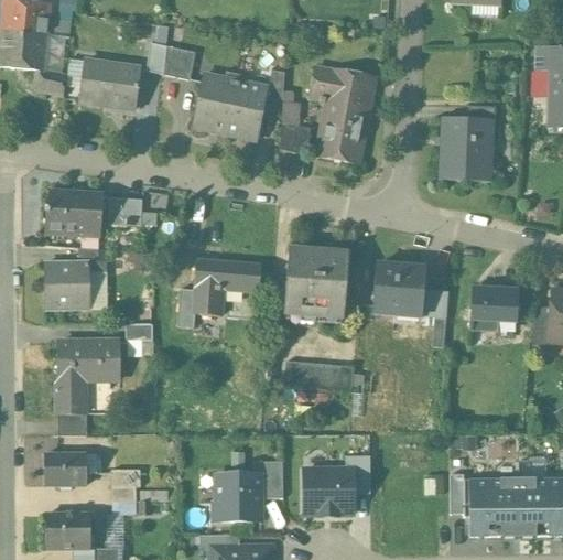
[(51,2),(28,0),(3,0),(1,29),(49,33),(50,18),(51,2)]
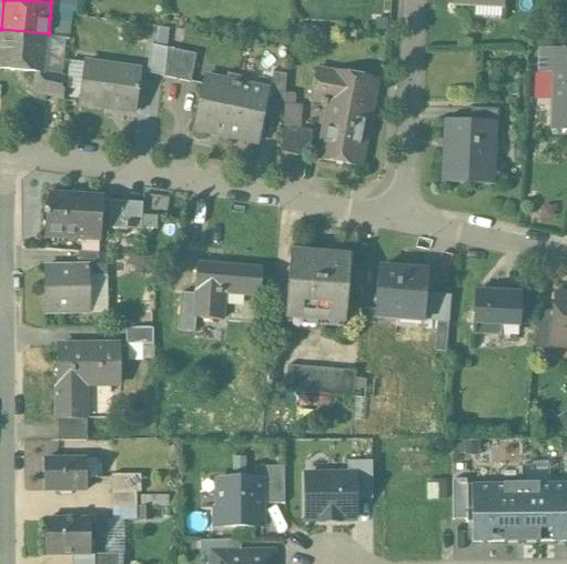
[(71,20),(50,18),(49,33),(70,36),(71,20)]
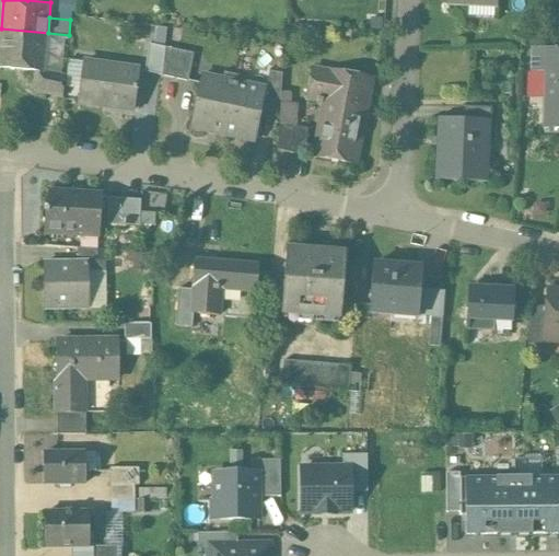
[(48,33),(1,29),(0,37),(0,65),(38,68),(45,69),(45,68),(48,33)]
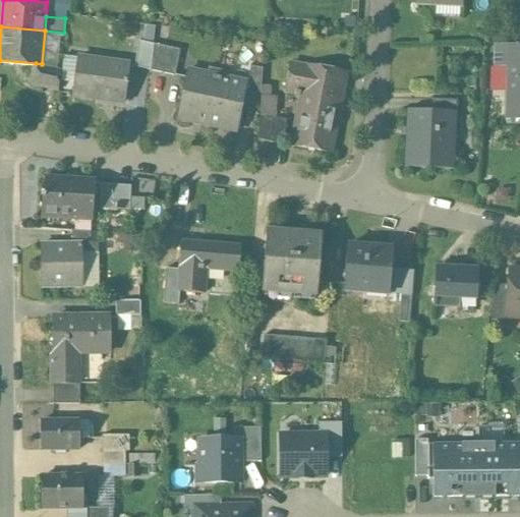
[(154,41),(139,38),(135,63),(152,67),(154,41)]
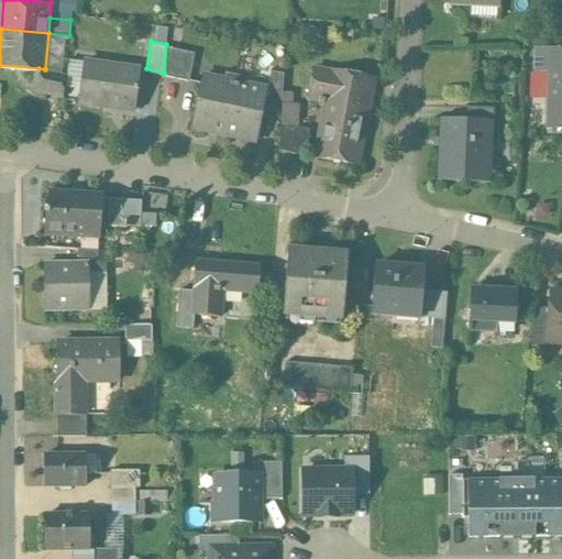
[(196,51),(166,44),(164,73),(190,78),(196,51)]
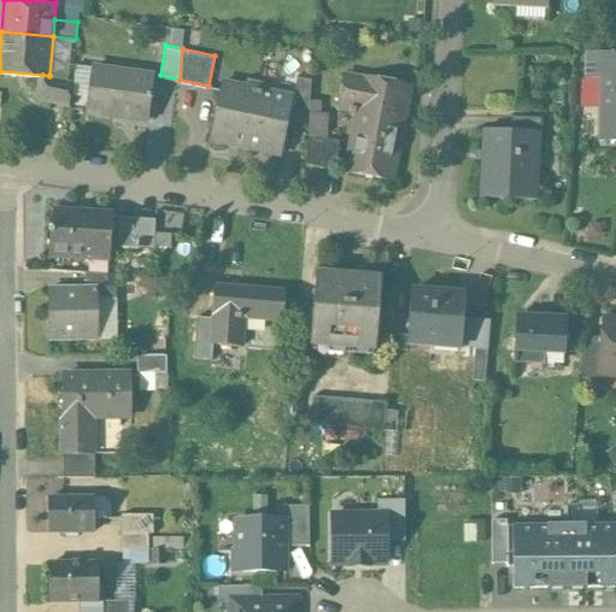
[(615,49),(587,49),(586,74),(600,74),(600,92),(615,92),(615,49)]
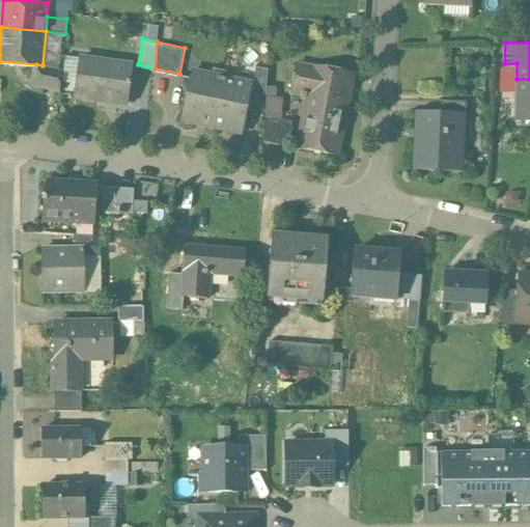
[(133,63),(80,56),(80,58),(85,59),(81,92),(76,92),(75,94),(128,101),(133,63)]
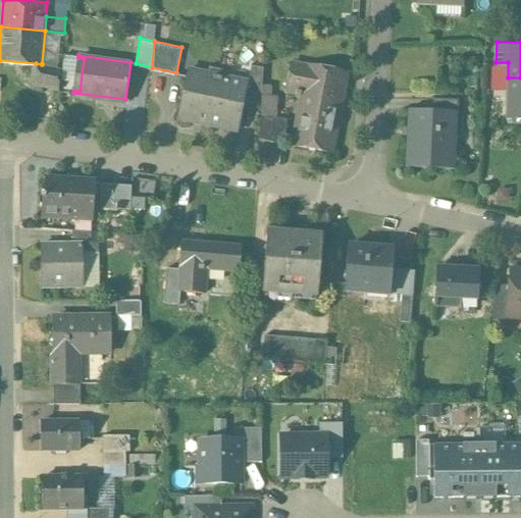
[(346,70),(292,61),(288,88),(297,90),(296,94),(301,95),(302,91),(304,91),(294,143),(331,150),(346,70)]
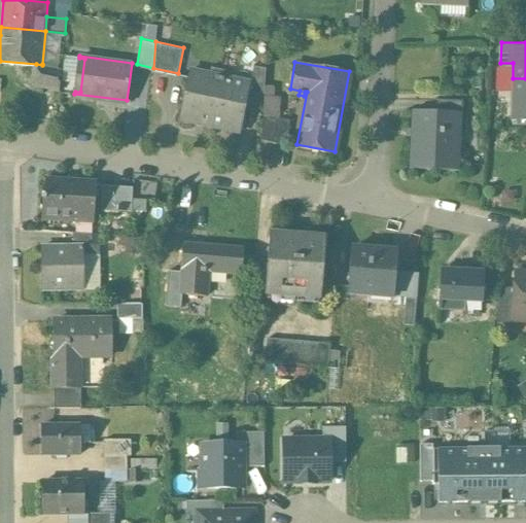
[(62,69),(42,64),(42,65),(36,64),(33,80),(37,82),(60,88),(62,69)]
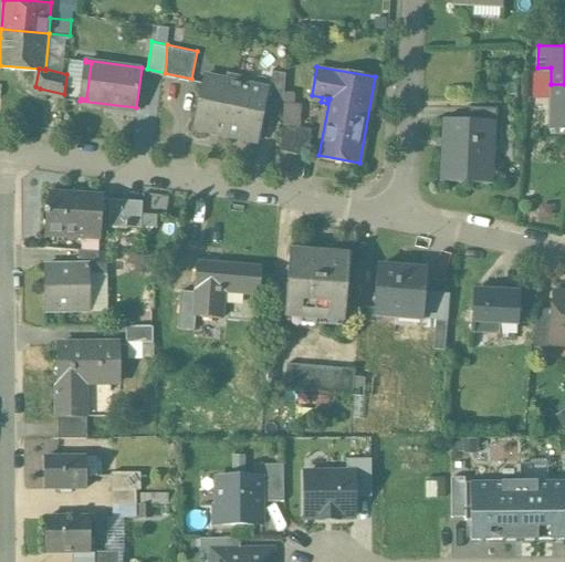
[(286,71),(274,69),(270,86),(268,97),(284,101),(286,71)]
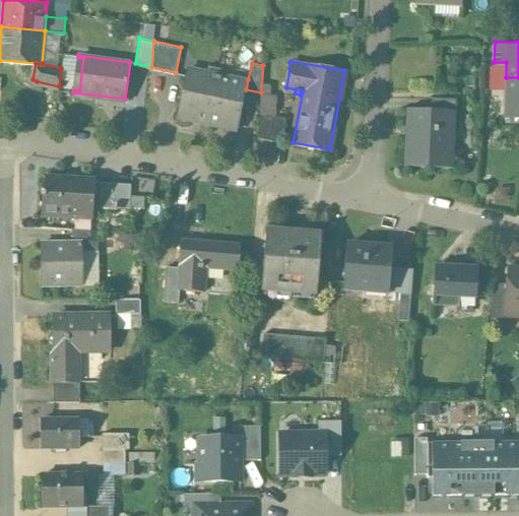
[(207,71),(188,67),(178,115),(197,119),(197,118),(206,120),(206,121),(207,121),(219,66),(208,64),(207,71)]
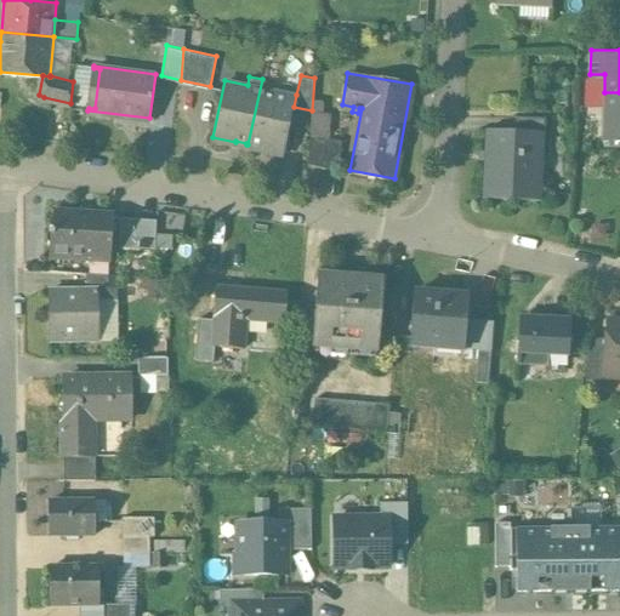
[(276,83),(262,79),(248,144),(250,146),(250,143),(262,146),(261,148),(284,153),(294,107),(296,95),(273,91),(276,83)]
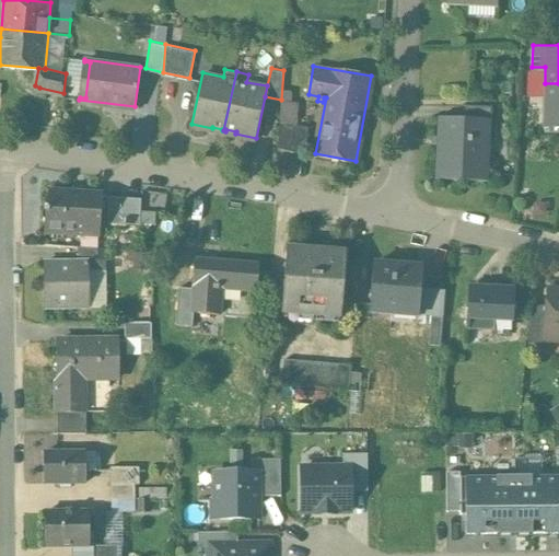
[(558,83),(545,83),(545,125),(558,125),(558,83)]
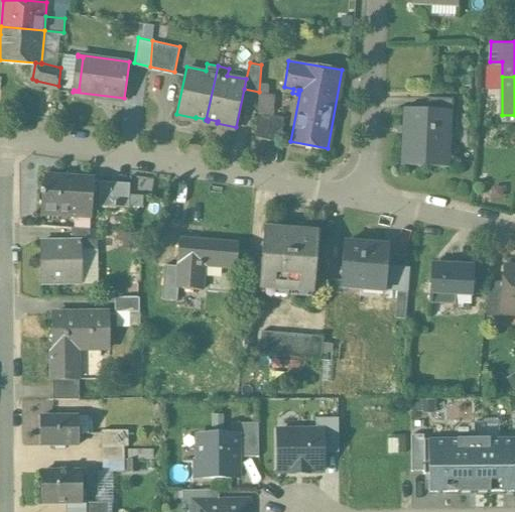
[(453,97),(427,95),(427,107),(452,109),(452,110),(453,110),(453,97)]
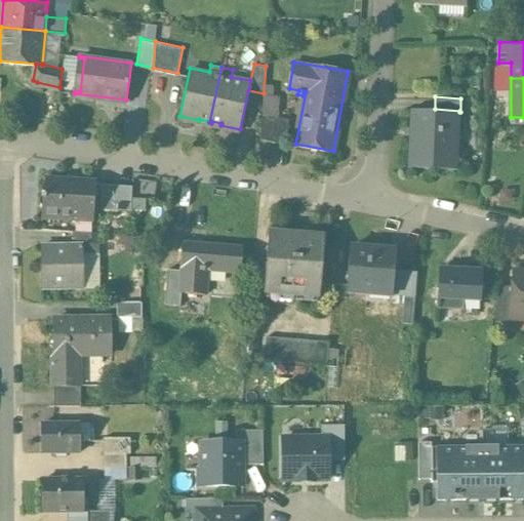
[(435,109),(411,108),(408,165),(456,168),(459,112),(459,111),(435,109)]
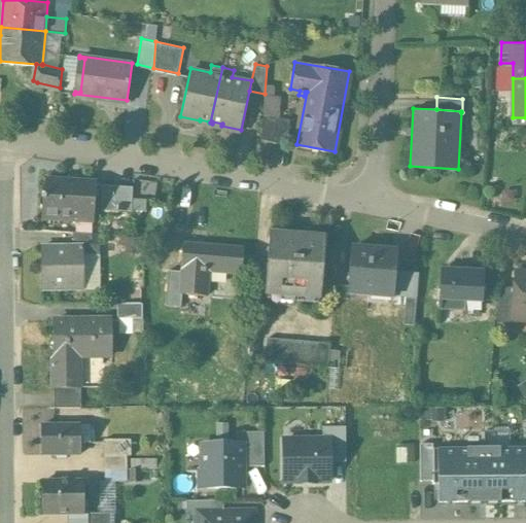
[(291,117),(264,112),(261,138),(287,143),(291,117)]
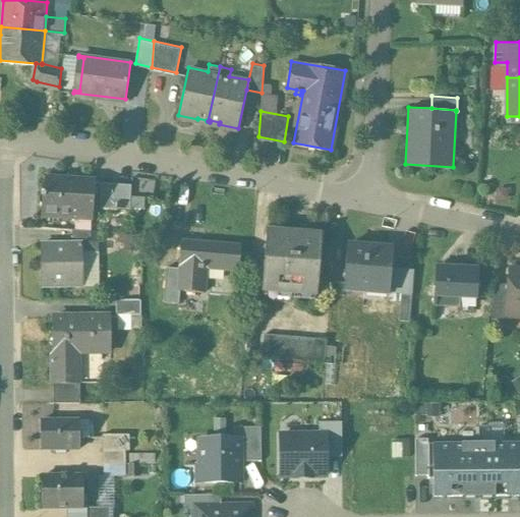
[(97,179),(47,175),(45,192),(43,192),(42,214),(44,214),(44,210),(73,212),(73,216),(94,218),(97,179)]
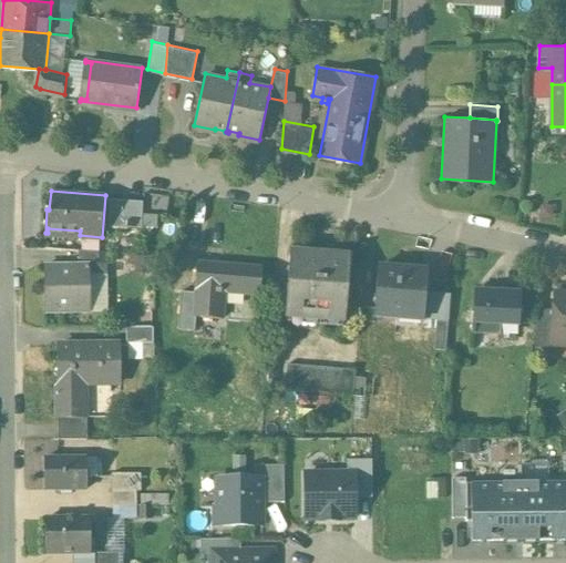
[(146,192),(145,210),(168,210),(170,193),(146,192)]
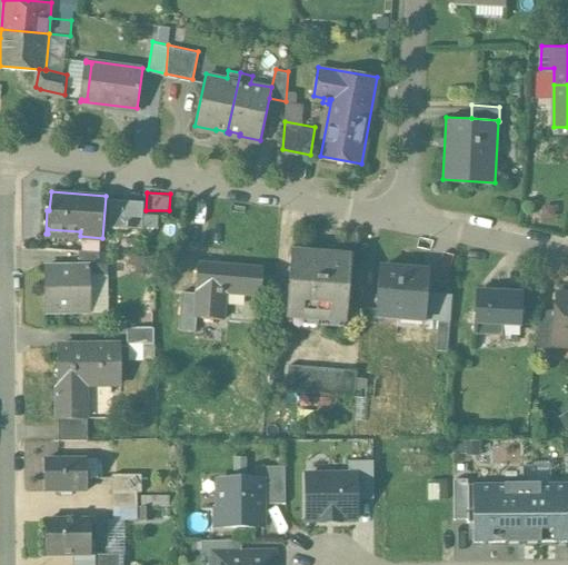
[(126,199),(111,198),(110,225),(125,225),(126,199)]
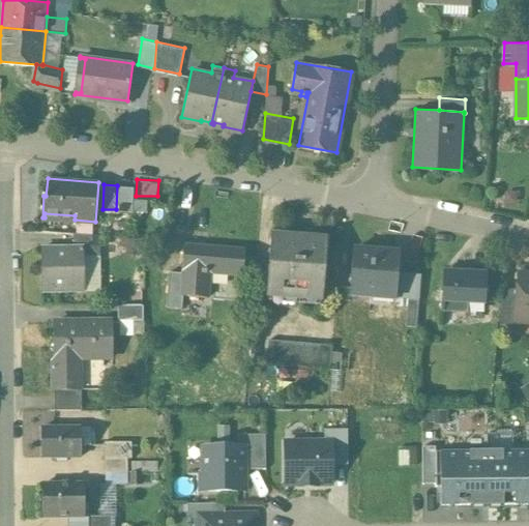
[(101,234),(74,232),(75,245),(85,245),(85,255),(101,255),(101,234)]
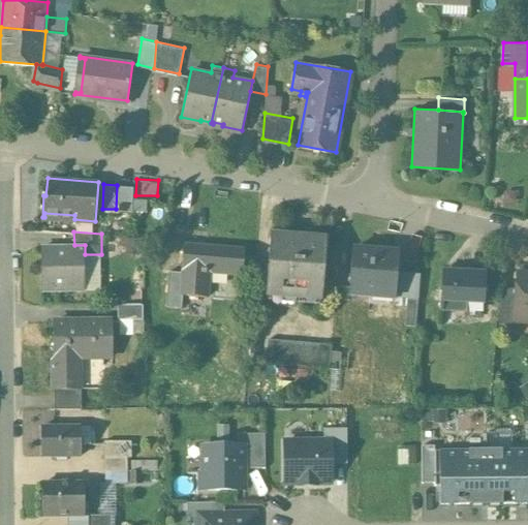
[(328,239),(272,234),(267,291),(323,296),(328,239)]
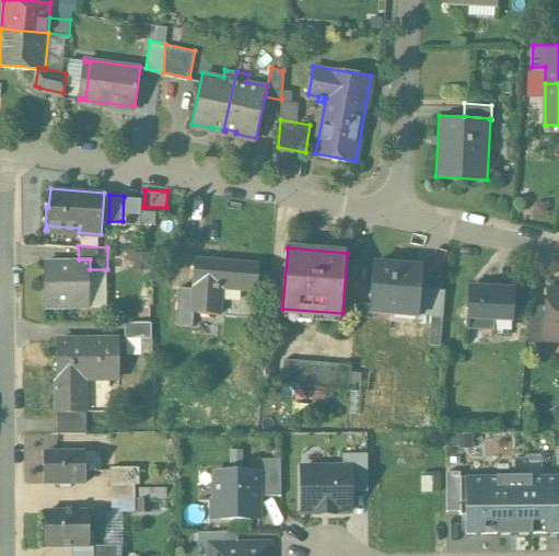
[(259,264),(196,258),(194,284),(195,284),(195,287),(193,311),(194,311),(220,313),(223,284),(257,286),(259,264)]
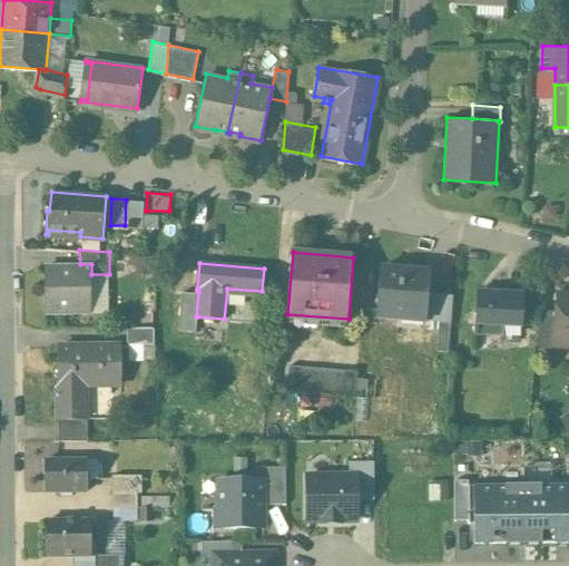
[(80,264),(46,265),(46,311),(91,311),(91,274),(91,264),(80,264)]
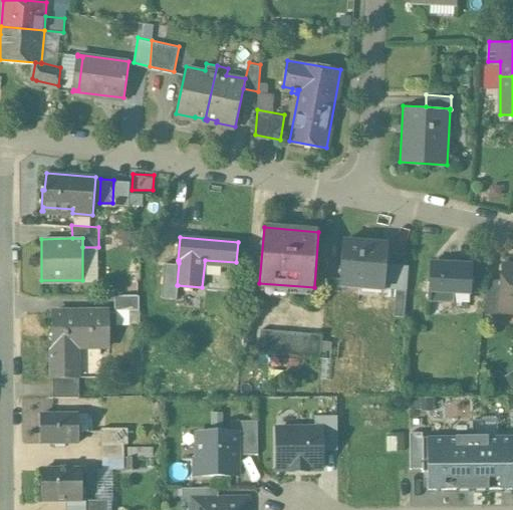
[(389,244),(342,240),(339,284),(358,285),(358,292),(385,294),(385,287),(387,263),(389,244)]
